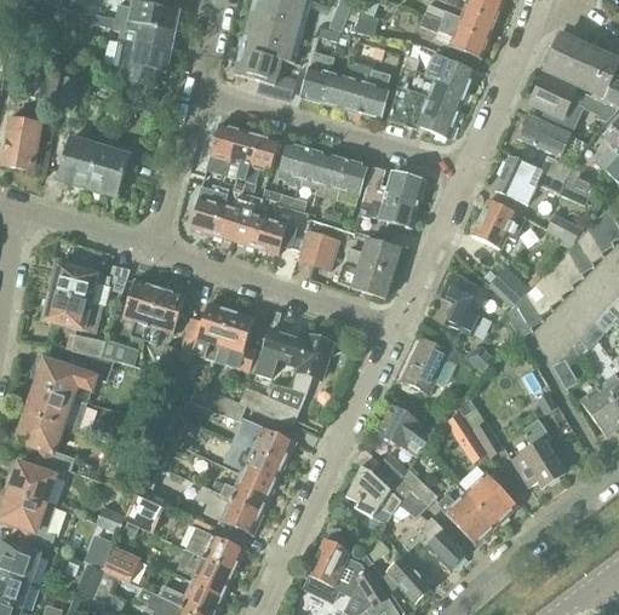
[(256,0),(253,10),(251,9),(244,34),(246,34),(240,59),(236,59),(233,73),(293,88),(296,78),(276,73),(281,58),(288,61),(304,0),(256,0)]
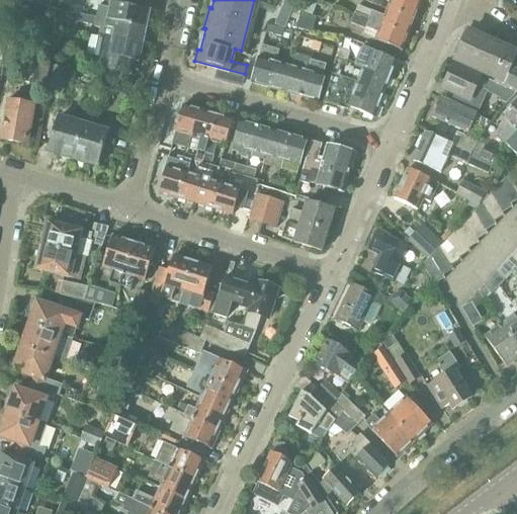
[(282,0),(280,4),(290,9),(294,1),(291,0),(282,0)]
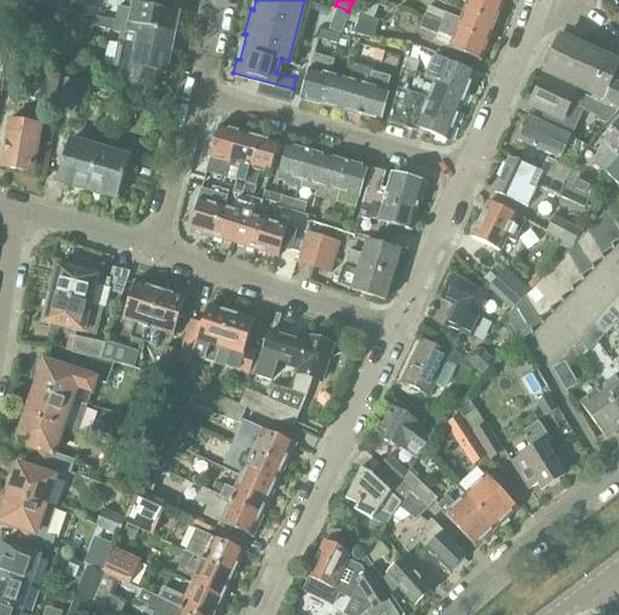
[(466,0),(463,7),(494,19),(502,0),(466,0)]
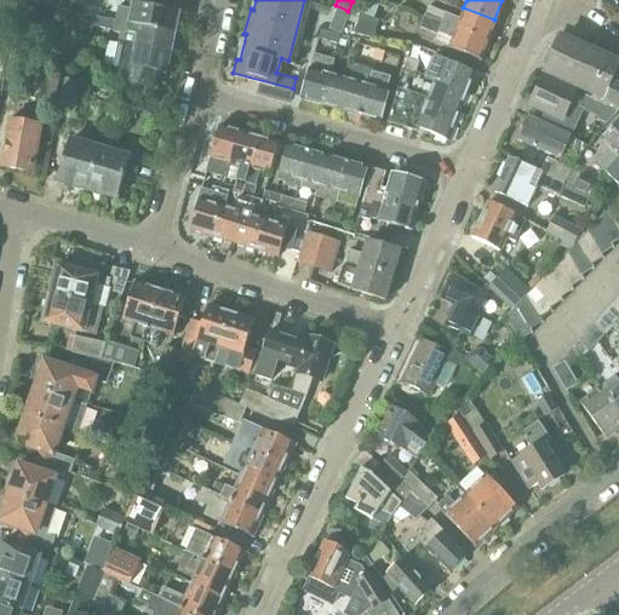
[(118,3),(114,16),(173,29),(178,9),(143,1),(142,7),(118,3)]
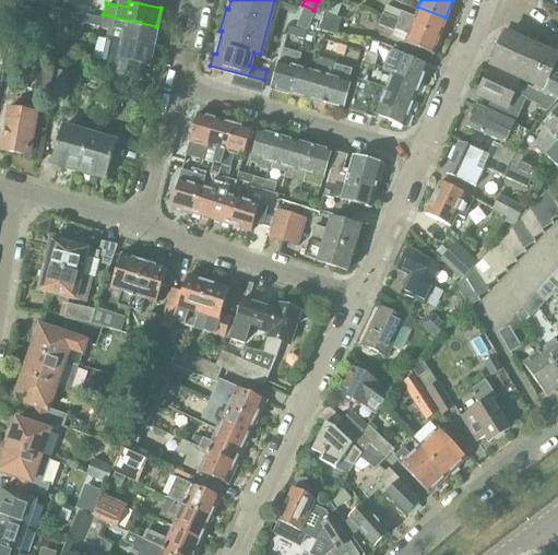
[(44,6),(28,2),(25,18),(40,21),(44,6)]
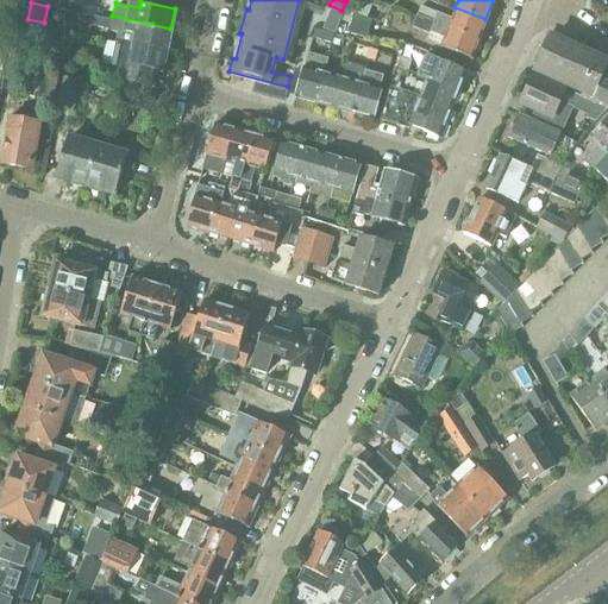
[(419,2),(415,13),(478,38),(486,19),(455,7),(451,16),(419,2)]
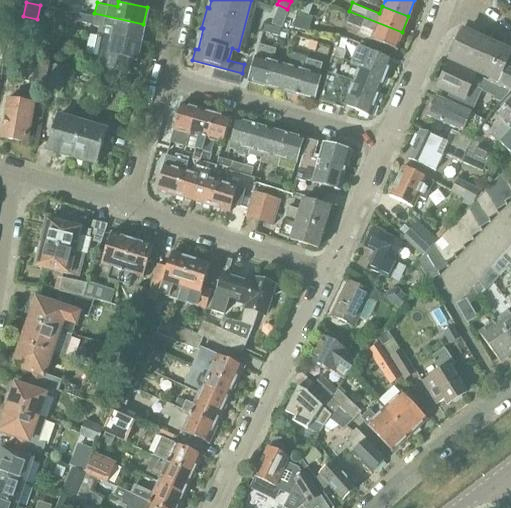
[(284,16),(287,9),(277,4),(274,12),(284,16)]
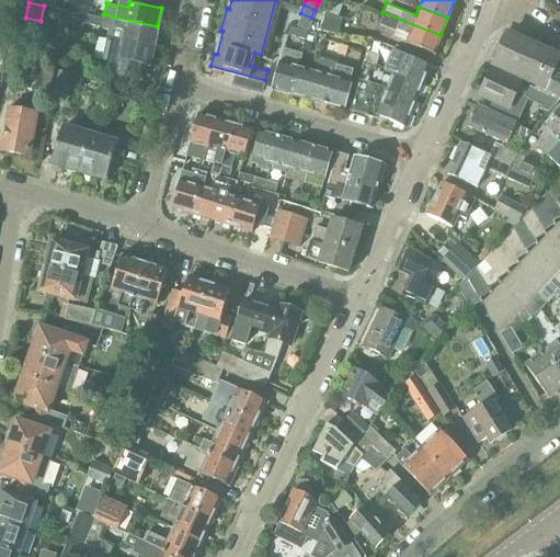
[(84,11),(82,20),(101,23),(103,14),(84,11)]
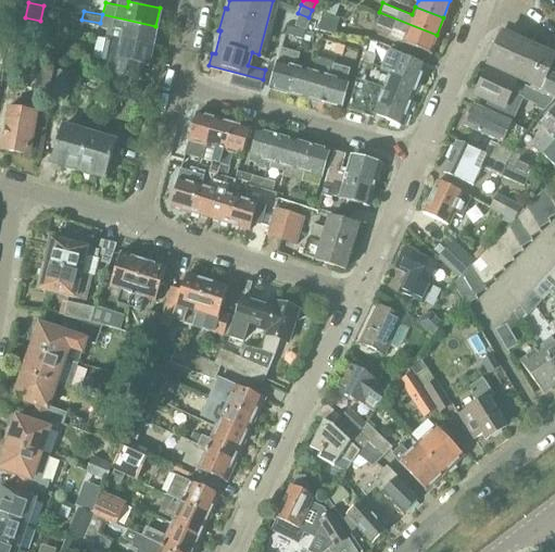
[(392,26),(405,32),(402,40),(430,51),(437,35),(379,12),(375,22),(391,28),(392,26)]
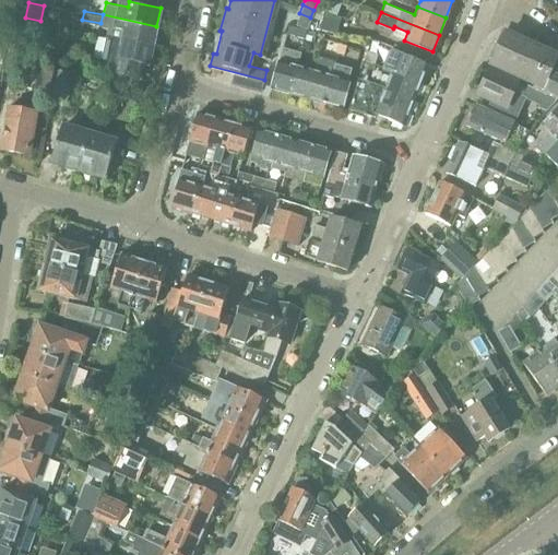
[(310,18),(299,13),(296,21),(307,26),(310,18)]
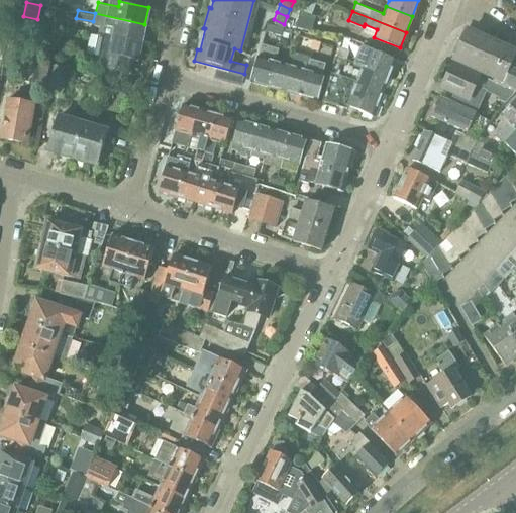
[(313,18),(297,12),(293,24),(308,29),(313,18)]
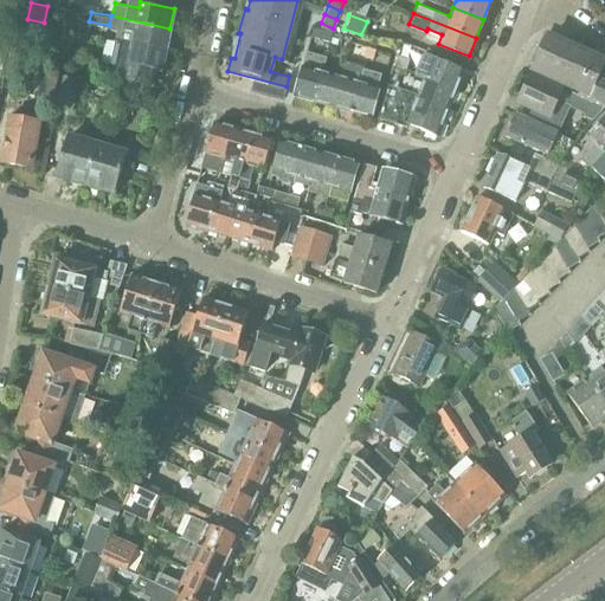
[(114,37),(166,47),(169,28),(111,15),(109,25),(109,27),(116,28),(114,37)]
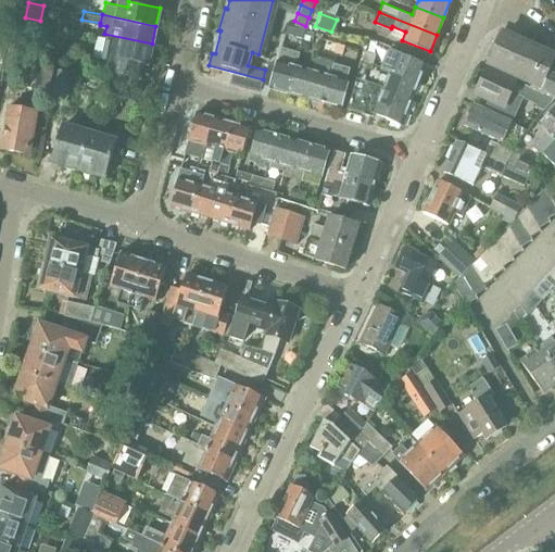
[(304,28),(293,25),(287,23),(285,32),(302,36),(304,28)]
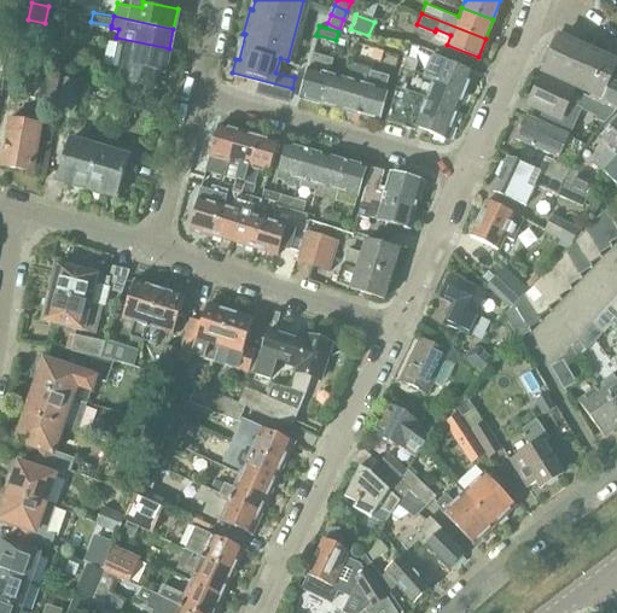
[(601,94),(609,80),(616,60),(558,34),(543,68),(592,89),(601,94)]
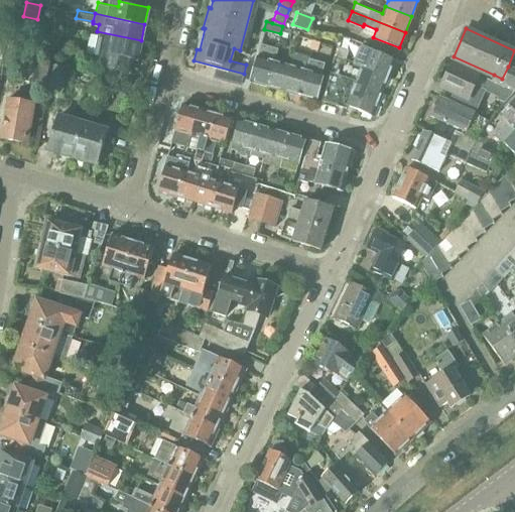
[(137,58),(141,40),(97,31),(91,61),(100,64),(99,66),(126,72),(129,56),(137,58)]
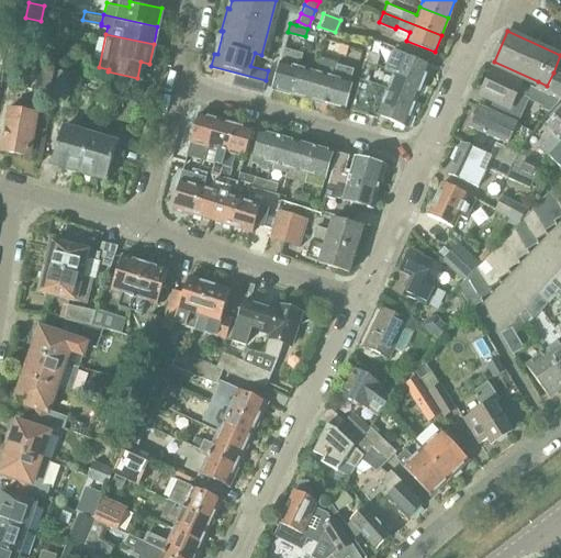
[(271,86),(290,91),(298,65),(302,51),(283,45),(282,51),(271,86)]
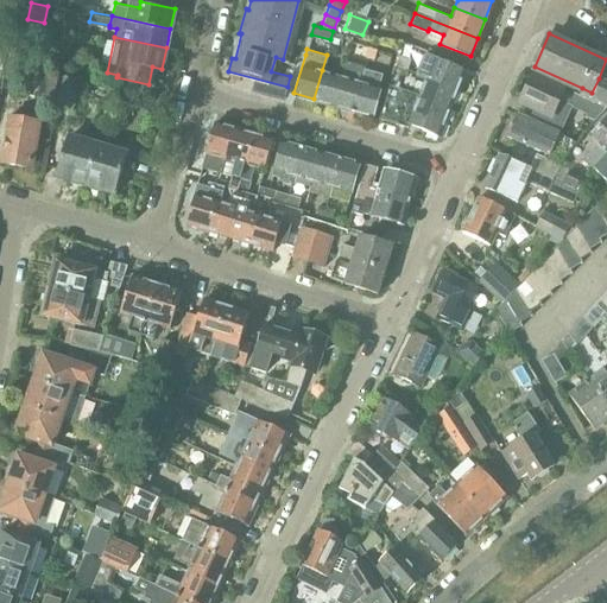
[(397,55),(394,64),(405,68),(409,58),(397,55)]
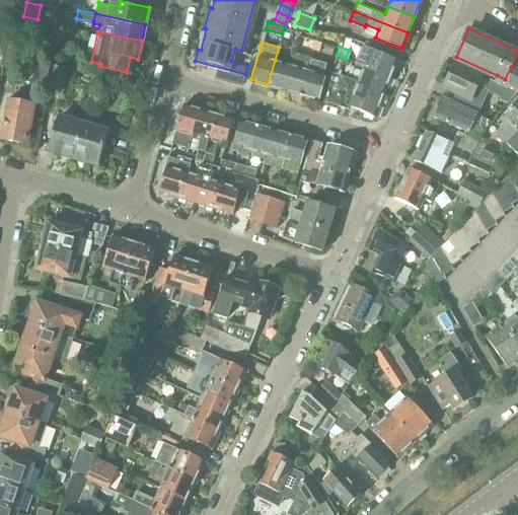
[(363,64),(390,75),(396,60),(361,47),(356,61),(363,64)]
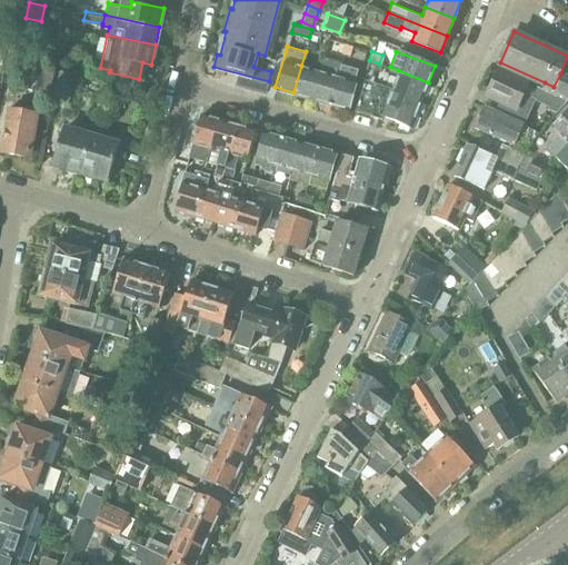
[(338,76),(330,102),(348,108),(356,80),(354,80),(357,68),(340,63),(337,76),(338,76)]
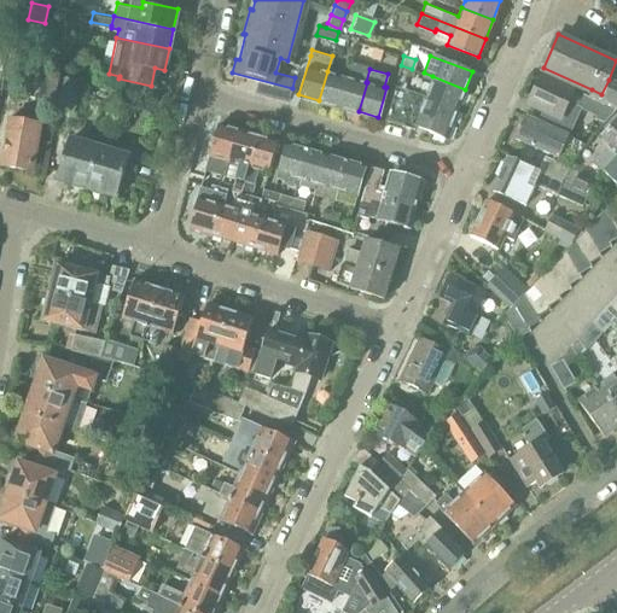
[(41,71),(36,106),(52,109),(57,74),(41,71)]
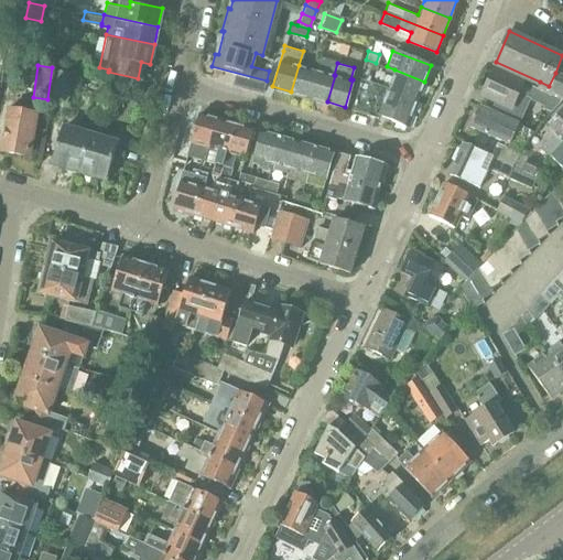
[(299,65),(291,92),(310,97),(316,70),(299,65)]
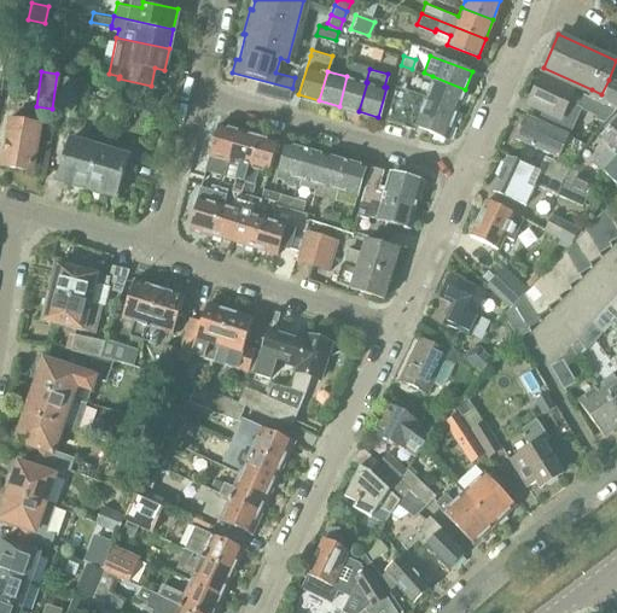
[(541,74),(528,103),(541,109),(539,115),(569,129),(580,106),(577,105),(582,93),(541,74)]
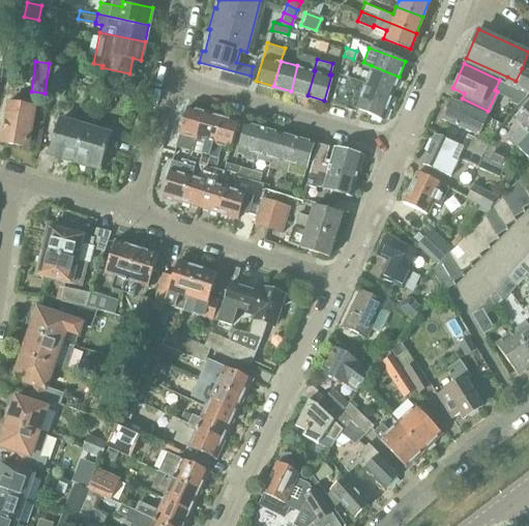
[(69,68),(55,64),(48,90),(61,94),(69,68)]
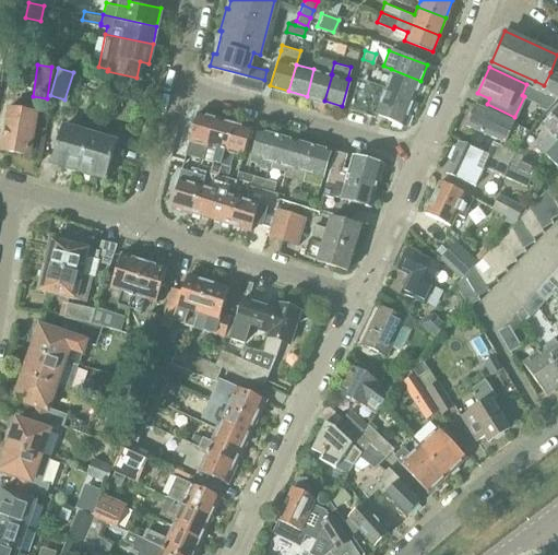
[(313,69),(307,96),(324,101),(332,74),(331,74),(313,69)]
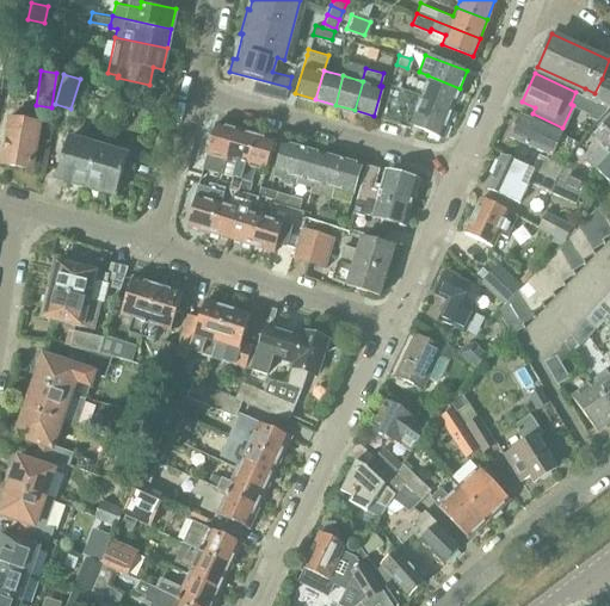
[(460,88),(427,75),(420,93),(390,84),(381,117),(411,127),(412,123),(443,136),(460,88)]
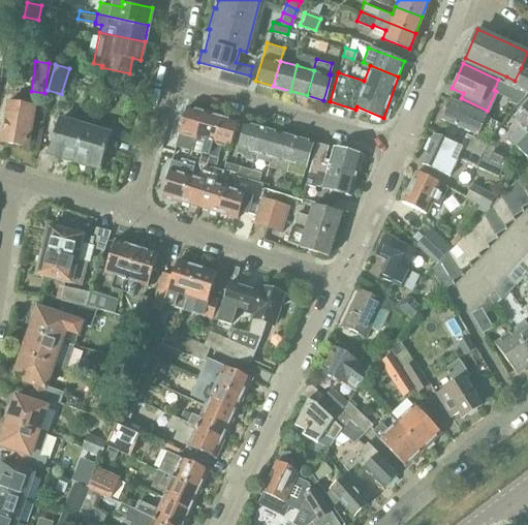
[(515,81),(506,76),(504,82),(527,92),(527,89),(527,71),(521,68),(515,81)]
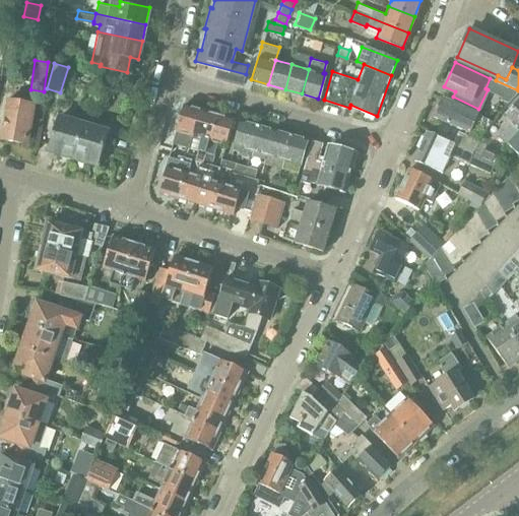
[(30,115),(33,103),(18,101),(19,97),(9,94),(2,136),(25,140),(26,139),(38,141),(42,117),(30,115)]
